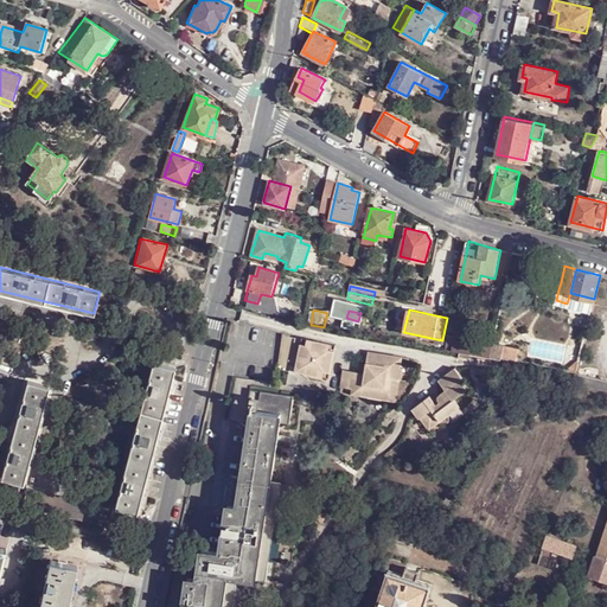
[(358,321),(346,318),(344,328),(356,331),(358,321)]
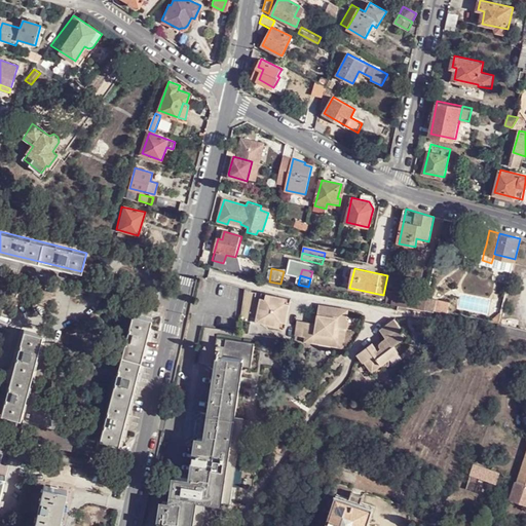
[(252,288),(247,288),(239,316),(252,320),(259,291),(252,289),(252,288)]
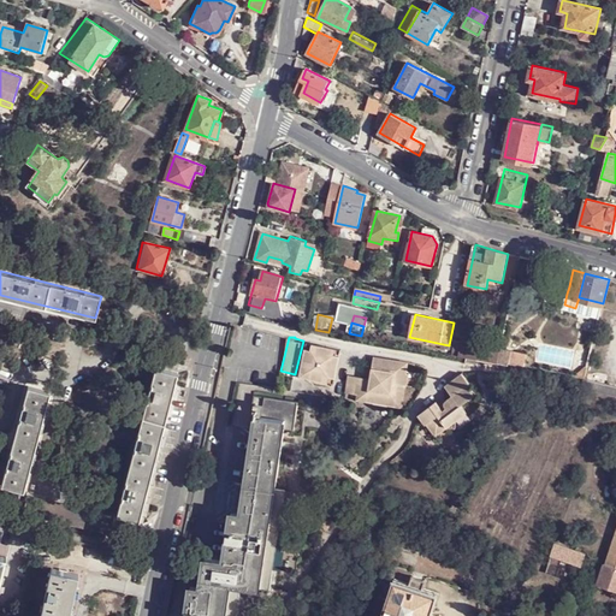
[(475,342),(455,339),(451,355),(472,357),(475,342)]
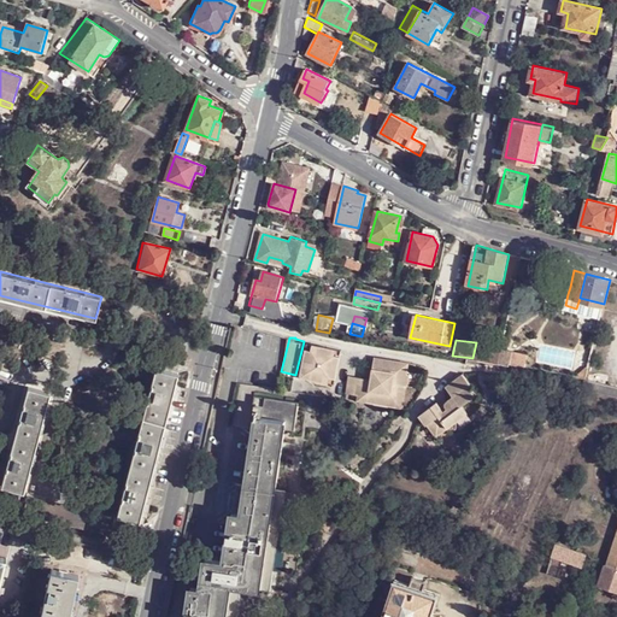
[(319,348),(307,345),(305,358),(309,359),(307,364),(304,363),(300,374),(336,382),(344,347),(321,342),(319,348)]
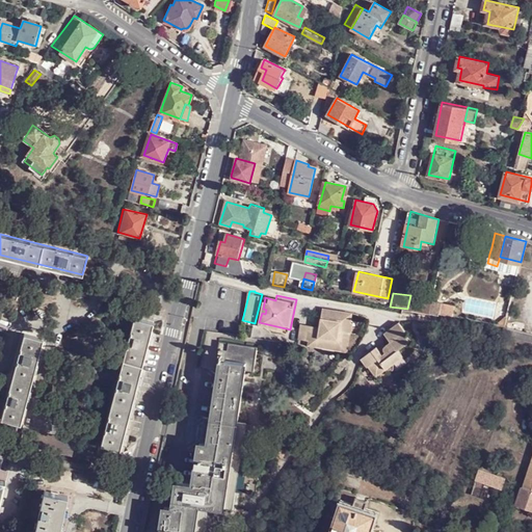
[(409,309),(429,314),(432,299),(410,295),(407,309),(409,309)]
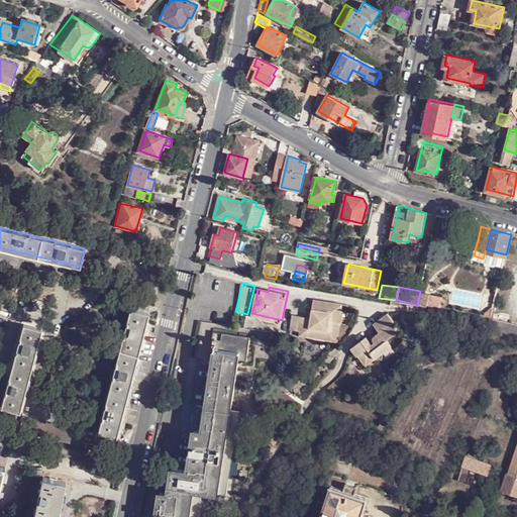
[(484,293),(456,288),(453,301),(482,306),(484,293)]
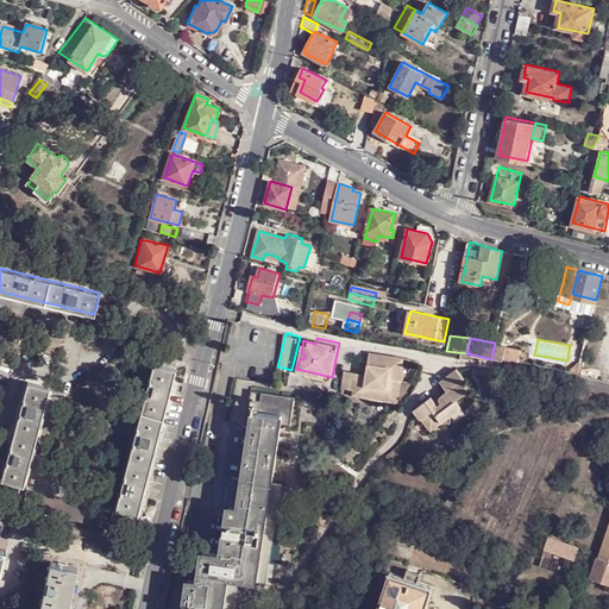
[(343,387),(355,389),(364,391),(364,397),(390,403),(396,381),(401,382),(406,383),(408,371),(403,370),(406,359),(372,352),(369,369),(382,371),(380,376),(374,375),(372,381),(359,378),(359,371),(347,369),(343,387)]
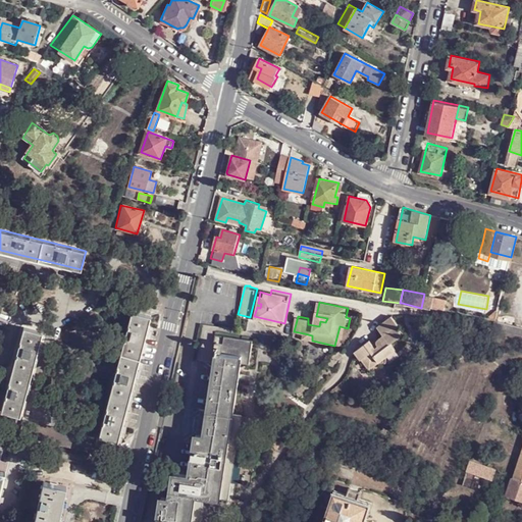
[(132,311),(99,435),(113,439),(118,440),(151,316),(132,311)]
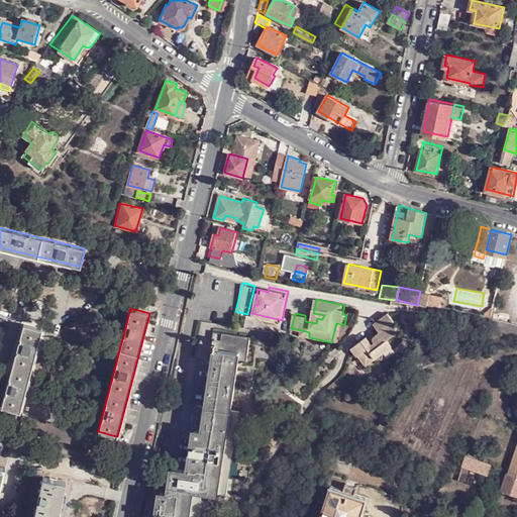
[(311,316),(305,315),(305,321),(316,323),(317,318),(322,319),(324,315),(313,313),(311,316)]
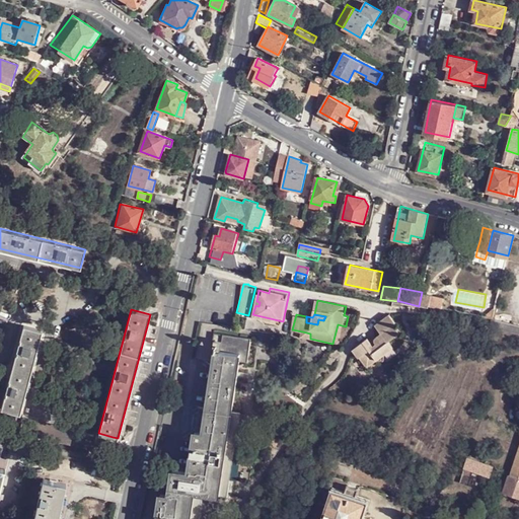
[(368,339),(359,347),(366,354),(361,357),(369,368),(378,361),(386,361),(386,359),(386,356),(386,354),(394,348),(389,343),(396,338),(397,340),(402,337),(400,335),(401,332),(395,325),(397,323),(390,314),(375,326),(383,336),(385,339),(383,341),(380,338),(379,338),(378,339),(377,339),(377,340),(376,341),(378,344),(374,347),(370,342),(368,339)]
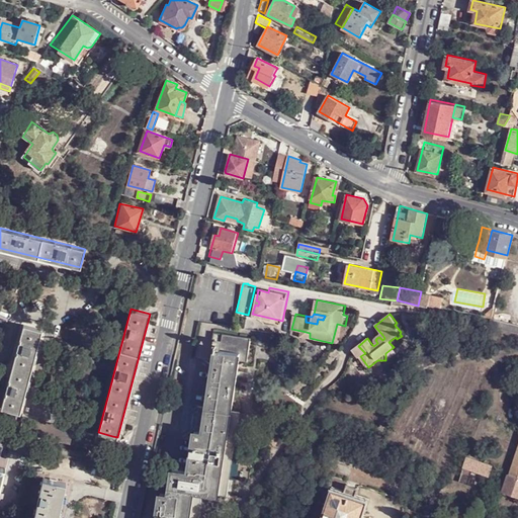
[(337,344),(341,325),(337,324),(332,343),(337,344)]
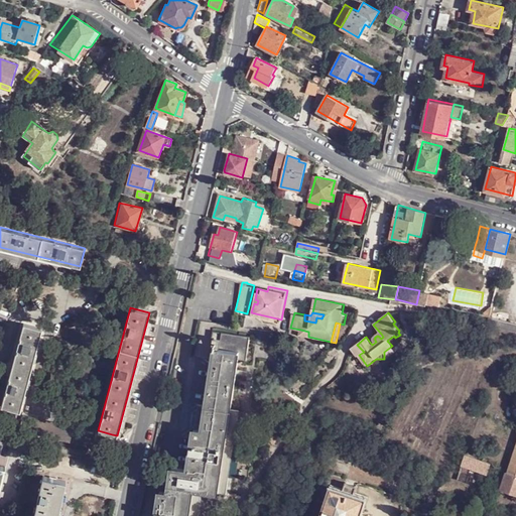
[(41,329),(23,325),(2,406),(20,410),(41,329)]
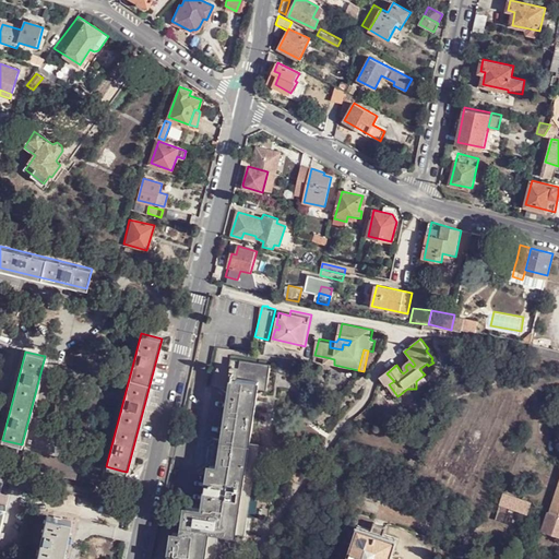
[(185,530),(221,535),(246,538),(259,448),(250,447),(258,392),(268,393),(272,367),(232,361),(227,384),(232,385),(224,443),(221,442),(216,467),(211,466),(204,511),(188,509),(185,530)]
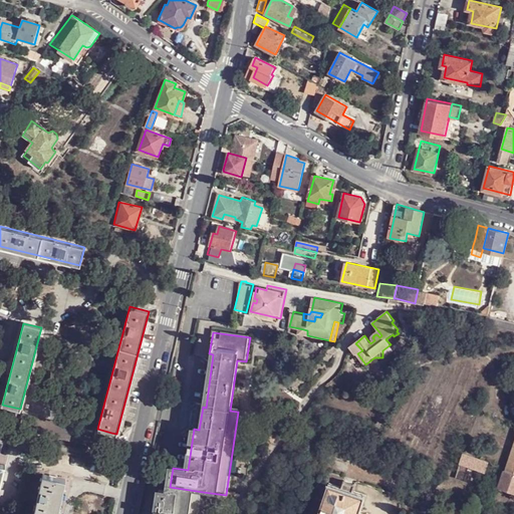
[(370,335),(366,338),(370,343),(374,340),(372,337),(370,335)]
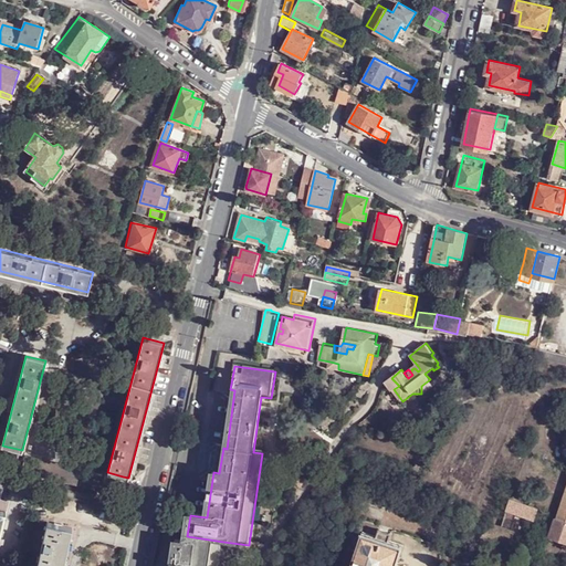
[(399,386),(391,378),(387,381),(394,389),(399,386)]
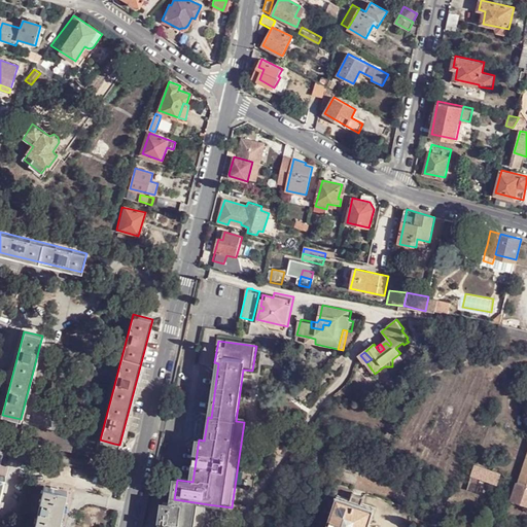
[(204,441),(208,417),(203,416),(199,440),(204,441)]
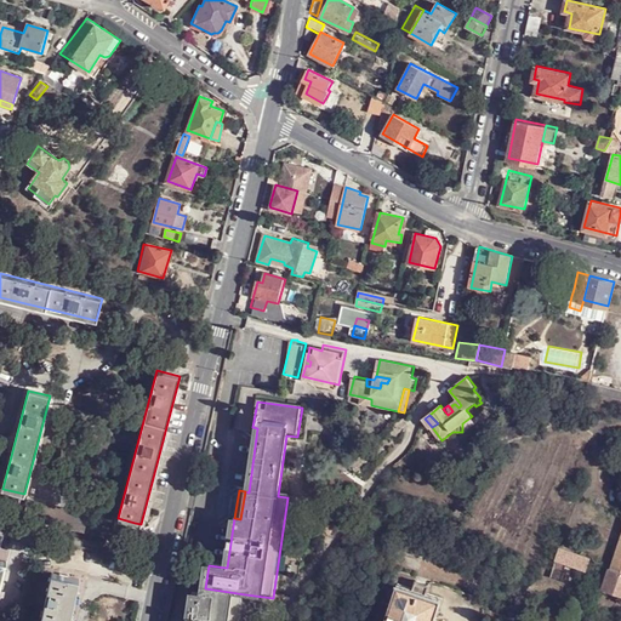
[(28,500),(24,518),(85,531),(89,514),(28,500)]
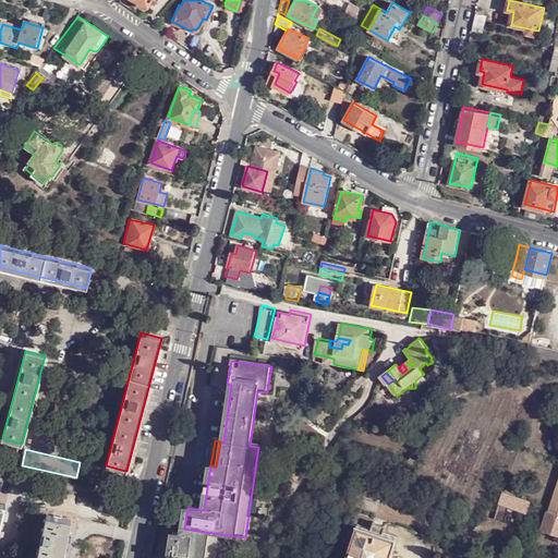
[(121,470),(106,465),(105,465),(102,474),(119,477),(121,470)]
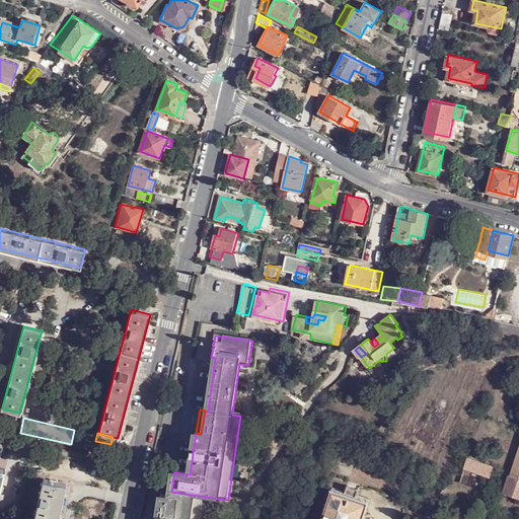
[(518,448),(510,474),(518,477),(518,448)]
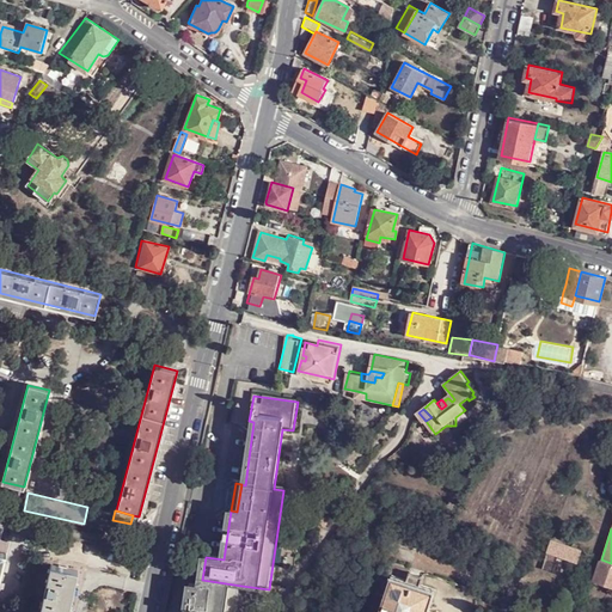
[(582,550),(552,539),(549,551),(579,562),(582,550)]
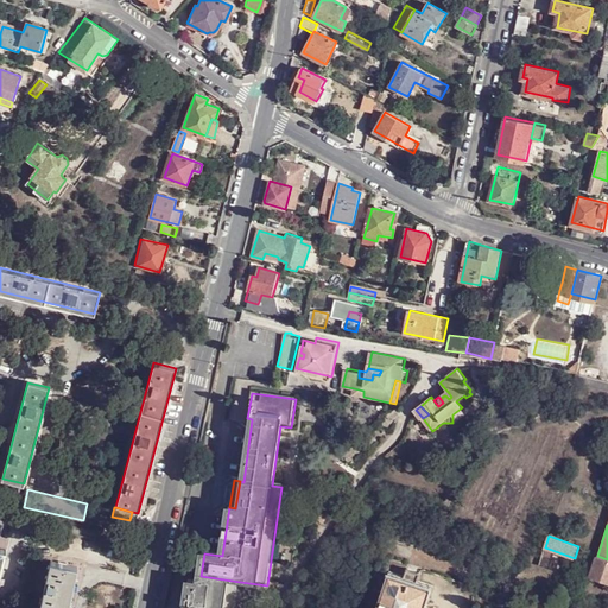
[(607,559),(597,556),(596,556),(590,576),(607,582),(607,559)]
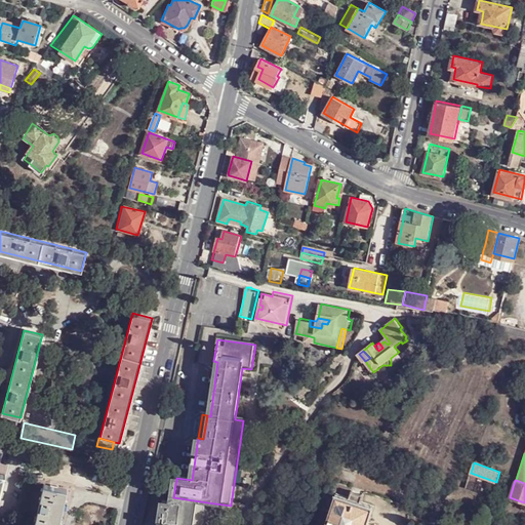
[(58,524),(66,489),(44,484),(35,524),(58,524)]
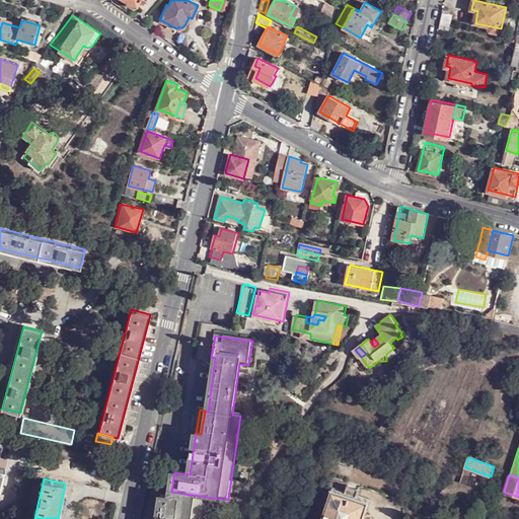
[(332,489),(321,518),(363,518),(370,501),(332,489)]
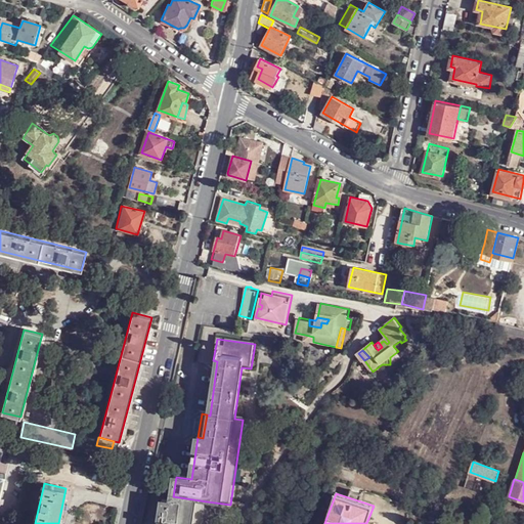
[(203,523),(207,501),(173,496),(172,501),(165,500),(161,523),(203,523)]
